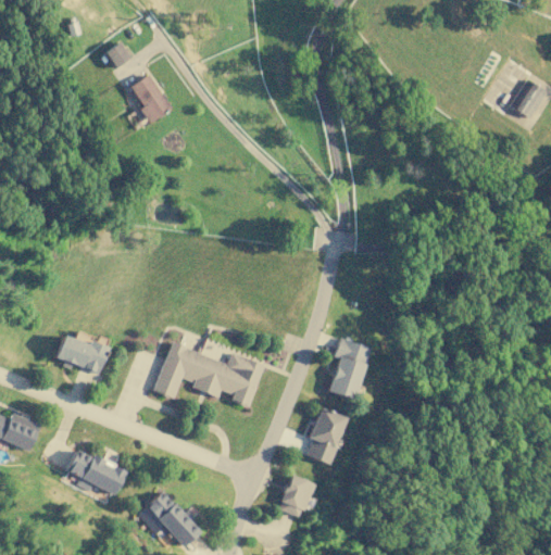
[(115,70),(134,58),(123,41),(105,53),(115,70)]
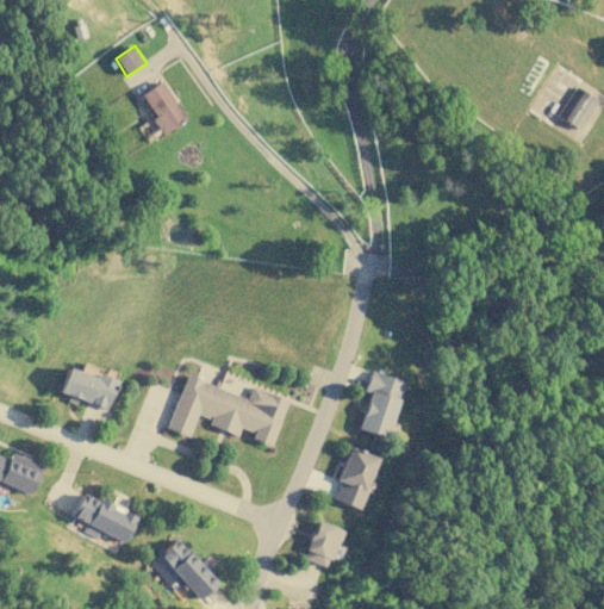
[(166,136),(191,119),(164,81),(144,95),(159,118),(155,120),(166,136)]
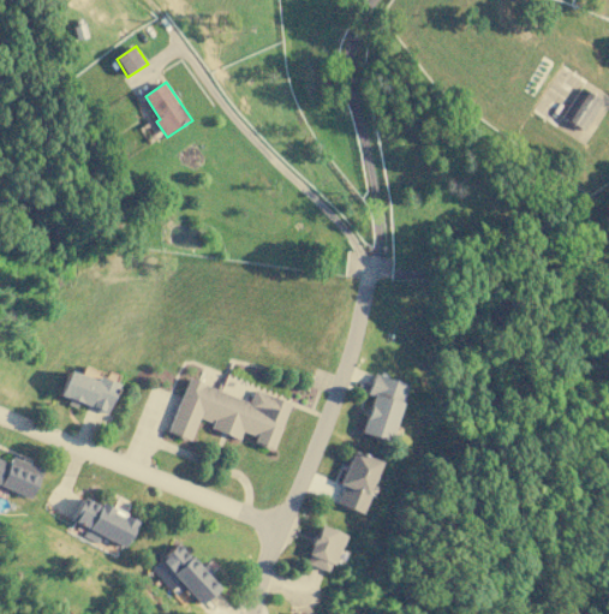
[(586,131),(605,102),(584,88),(565,118),(586,131)]
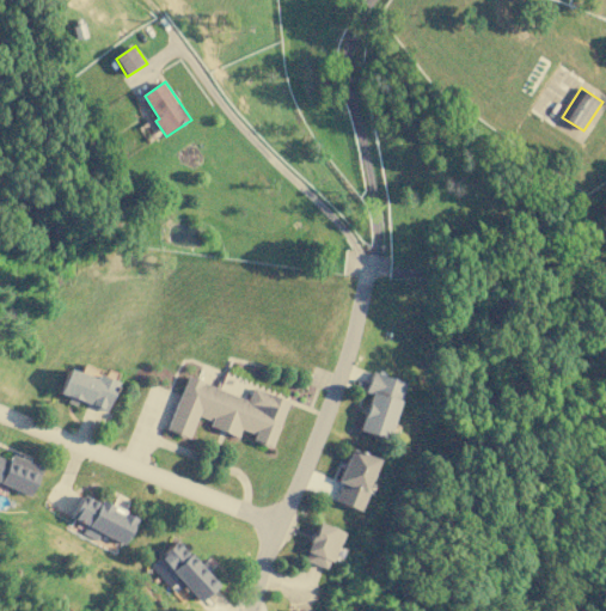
[(99,379),(71,370),(62,393),(72,397),(72,399),(110,413),(121,382),(101,376),(99,379)]
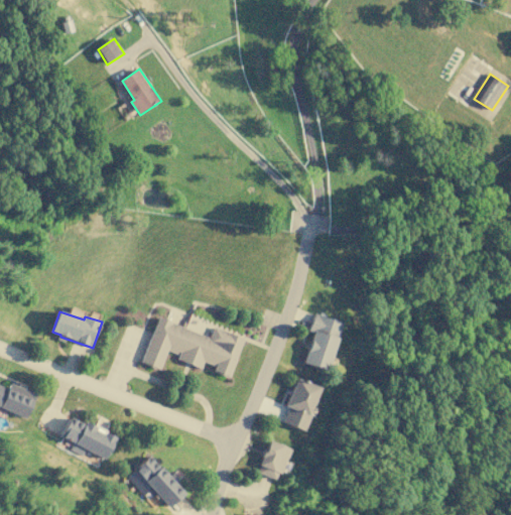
[(343,322),(316,313),(310,331),(314,333),(305,363),(328,370),(343,322)]
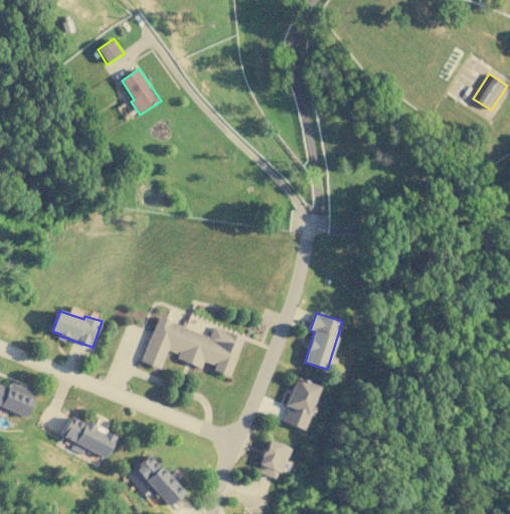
[(245,337),(215,327),(212,336),(159,317),(143,362),(162,368),(169,349),(181,354),(179,359),(203,367),(205,362),(216,365),(214,371),(231,377),(245,337)]
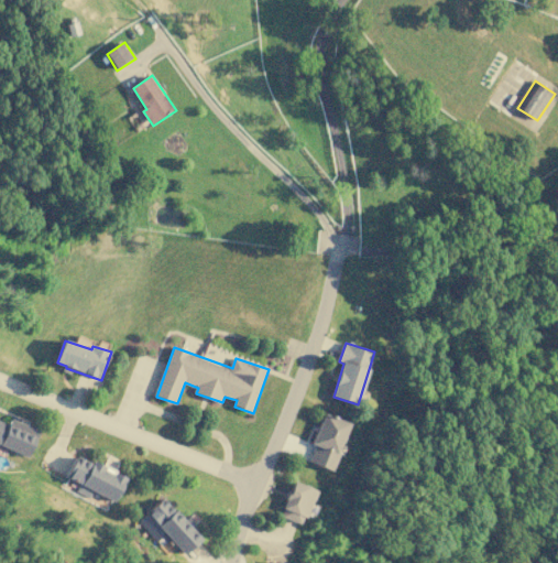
[(312,462),(332,471),(350,423),(326,414),(314,445),(317,445),(312,462)]
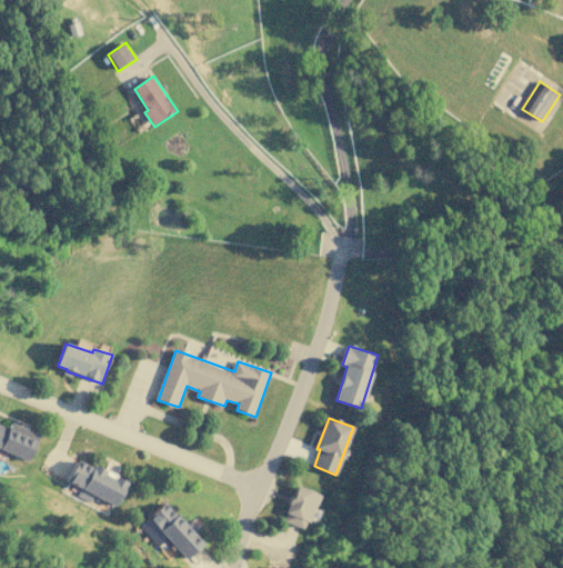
[(42,435),(13,422),(11,429),(0,424),(0,448),(30,461),(42,435)]
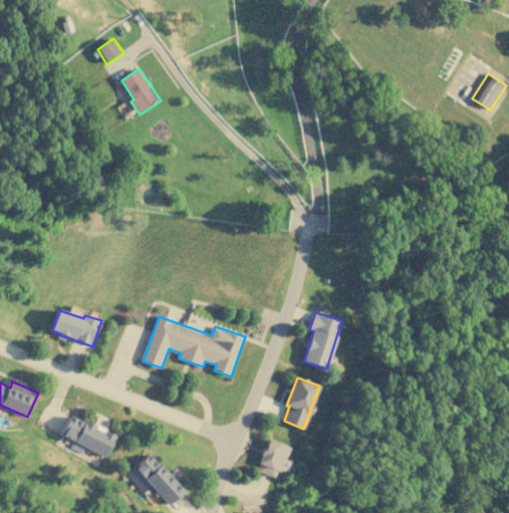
[(63,436),(76,441),(73,449),(85,455),(88,449),(107,458),(117,435),(72,416),(63,436)]
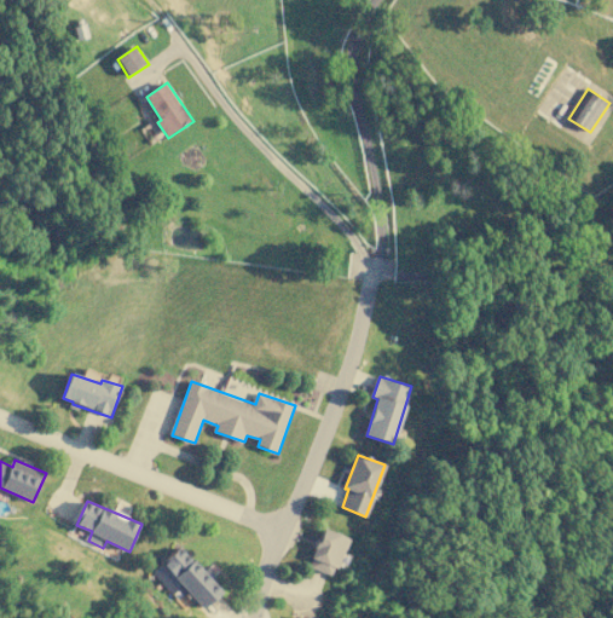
[(310,567),(334,577),(350,538),(325,529),(310,567)]
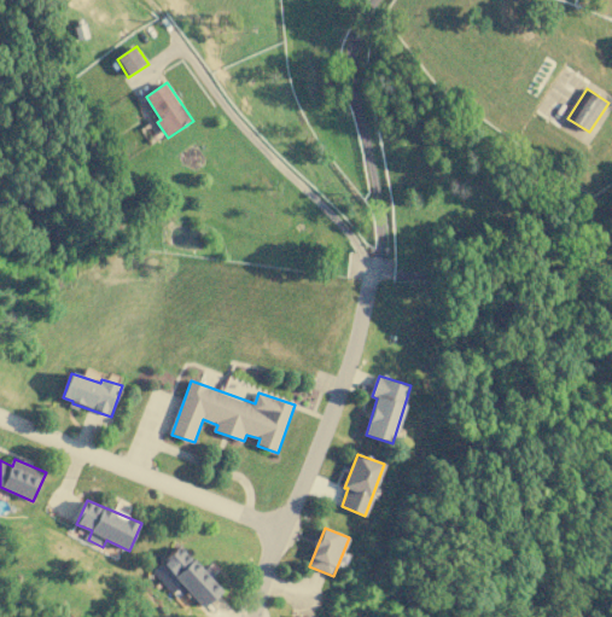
[(223,591),(214,580),(214,578),(184,545),(163,563),(204,607),(223,591)]
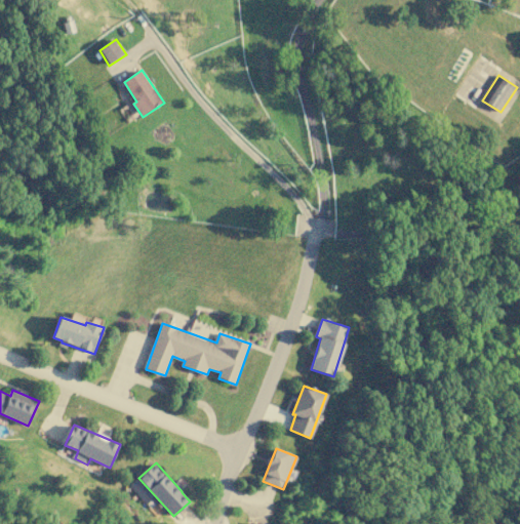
All buildings are outlined.
